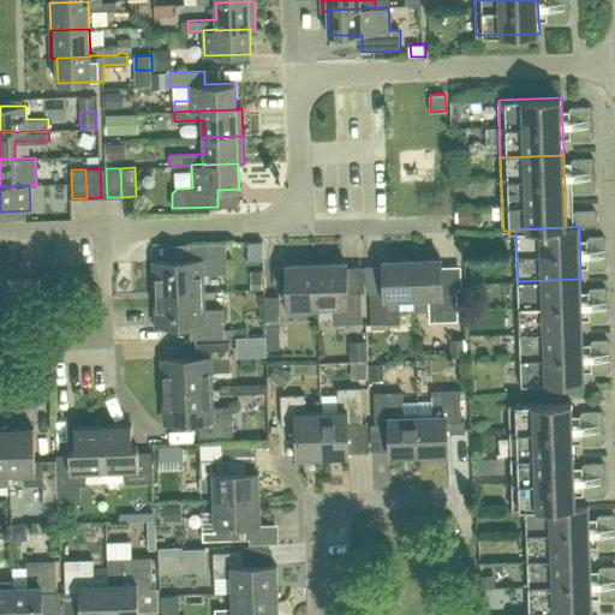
[(586,239),(586,250),(597,250),(596,236),(590,236),(586,239)]
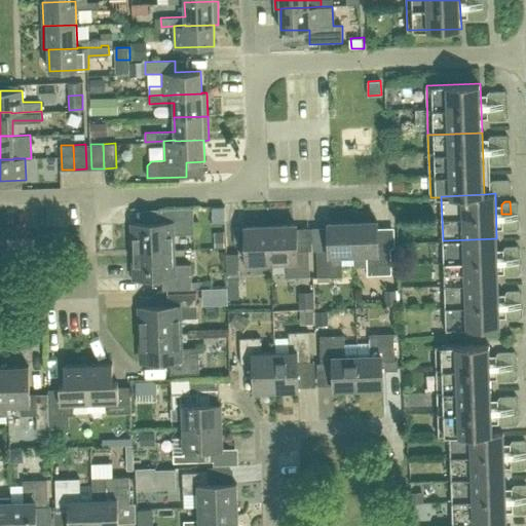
[(519,214),(519,204),(515,201),(510,201),(511,214),(519,214)]
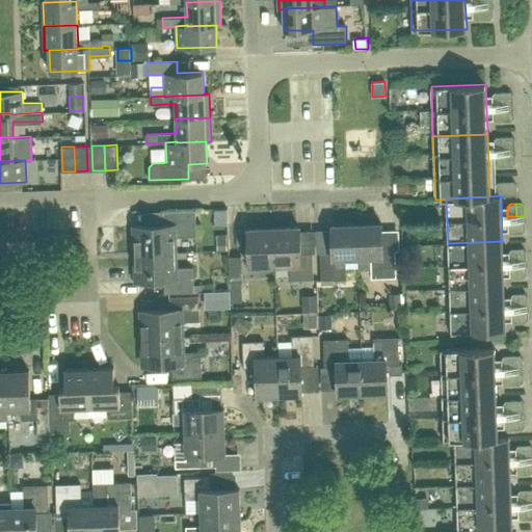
[(162,224),(134,225),(135,254),(175,253),(175,237),(196,236),(195,210),(162,211),(162,224)]
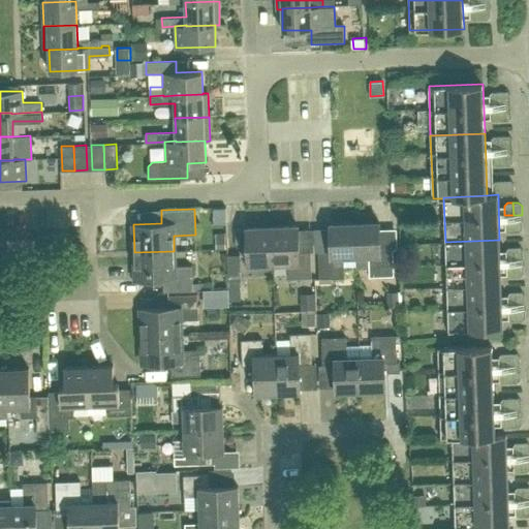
[(522,228),(522,219),(514,220),(514,231),(519,231),(522,228)]
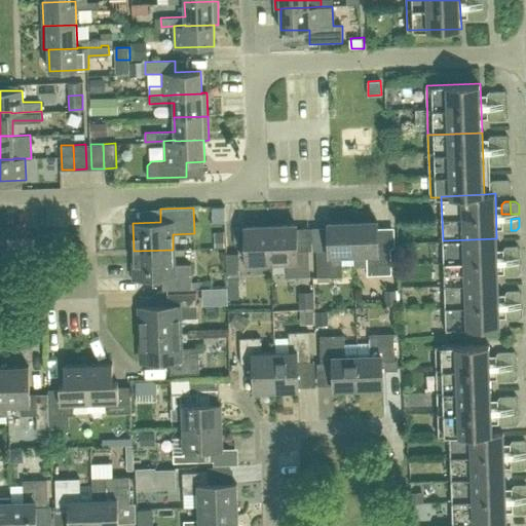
[(502,228),(505,230),(511,230),(511,219),(501,219),(502,228)]
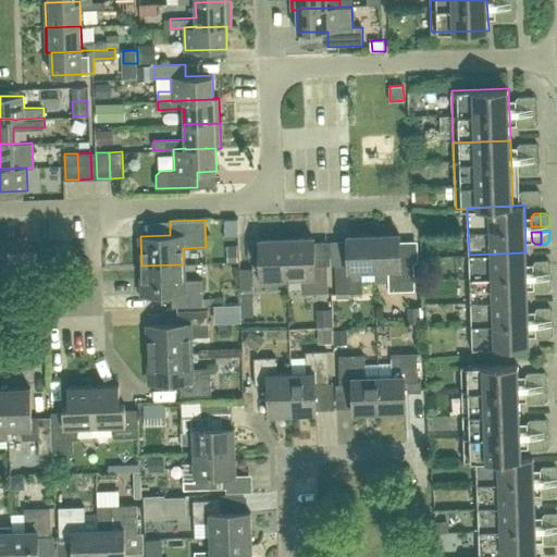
[(400,262),(399,234),(373,235),(374,269),(388,269),(388,292),(415,291),(413,262),(400,262)]
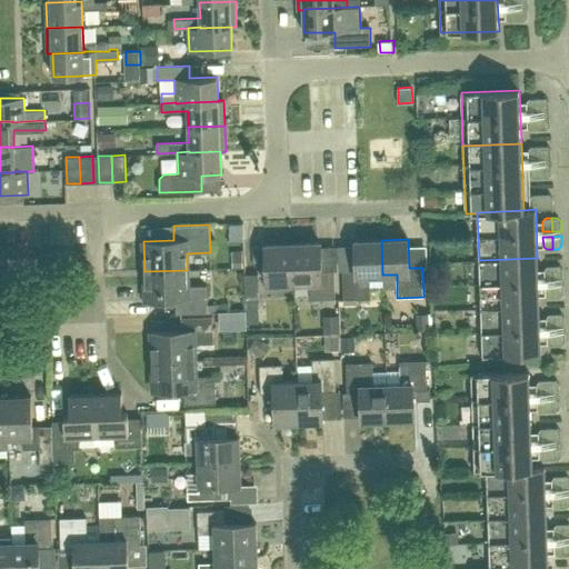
[(370,299),(369,276),(382,275),(381,240),(355,241),(356,270),(342,270),(343,300),(370,299)]
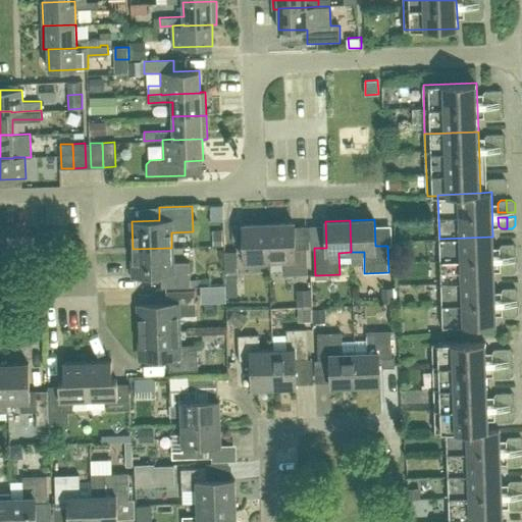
[(295,249),(294,222),(268,223),(270,260),(283,260),(284,274),(308,273),(307,248),(295,249)]
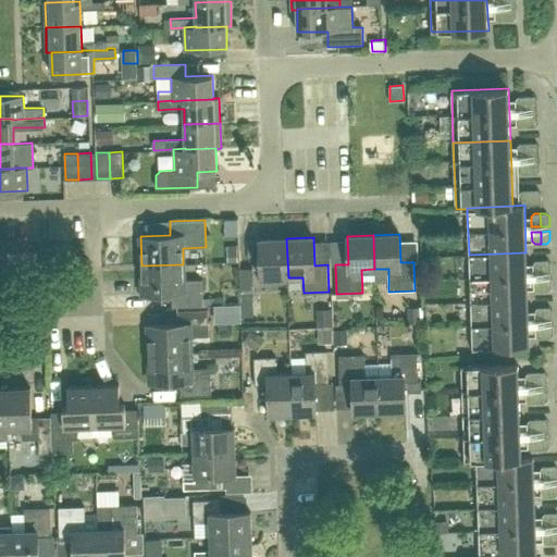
[(259,239),(261,279),(288,277),(286,238),(259,239)]
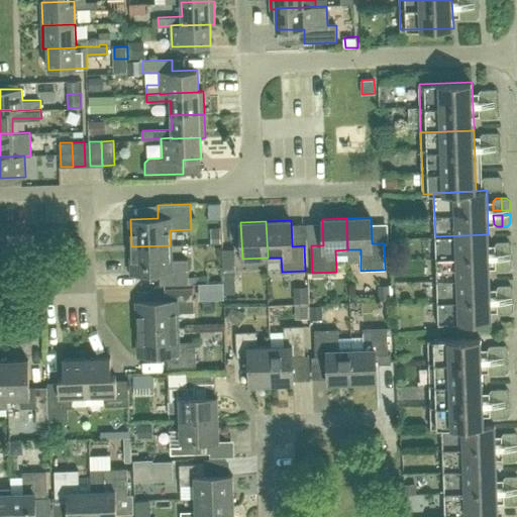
[(490,278),(488,234),(435,236),(436,280),(490,278)]
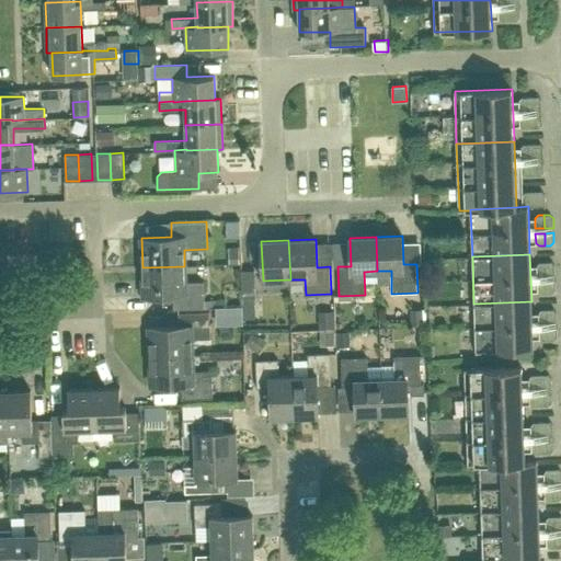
[(536,266),(537,275),(546,275),(546,262),(540,262),(536,266)]
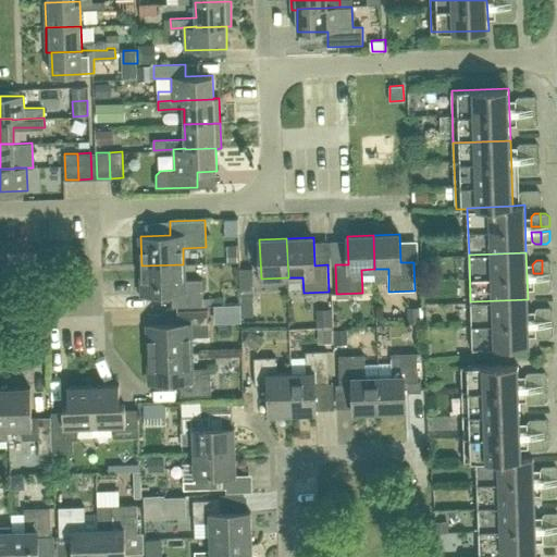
[(552,273),(551,263),(547,260),(542,260),(542,273),(552,273)]
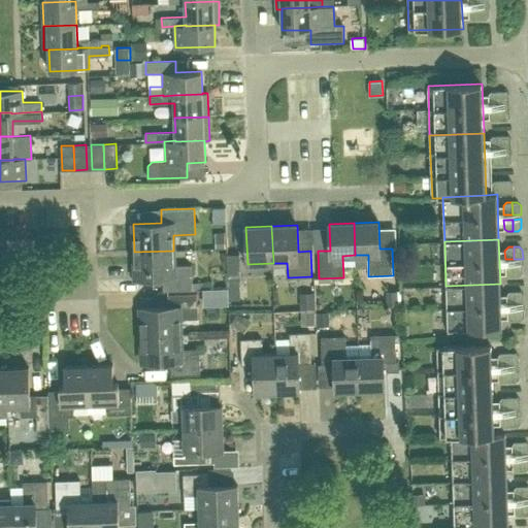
[(134,252),(135,279),(163,278),(163,291),(193,290),(192,265),(174,265),(173,251),(134,252)]
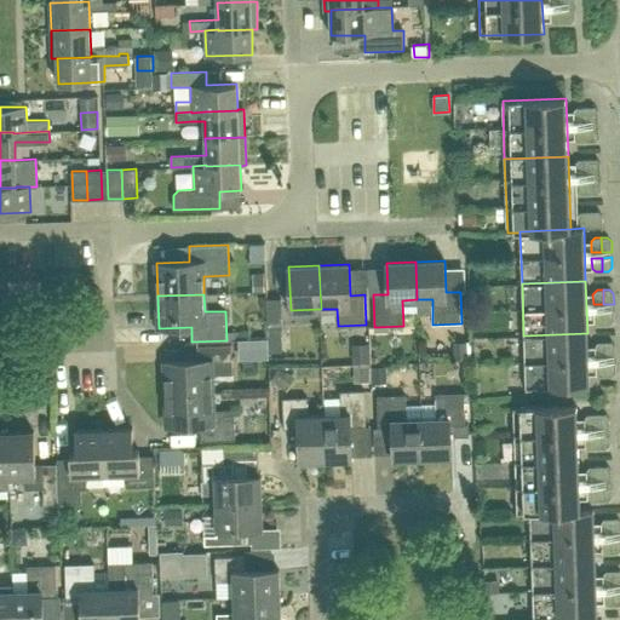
[(268,329),(282,328),(281,298),(267,299),(268,329)]
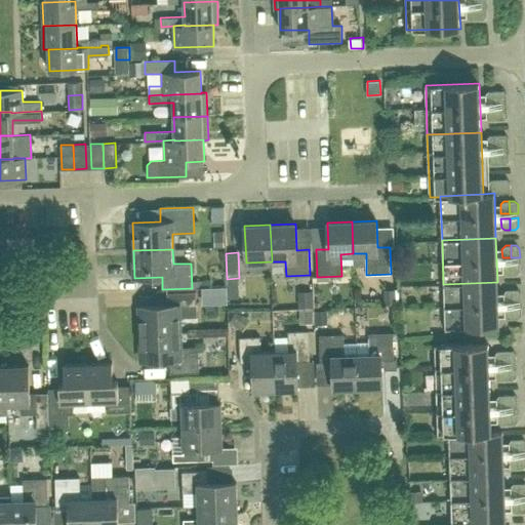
[(520,271),(520,261),(511,263),(512,274),(517,274),(520,271)]
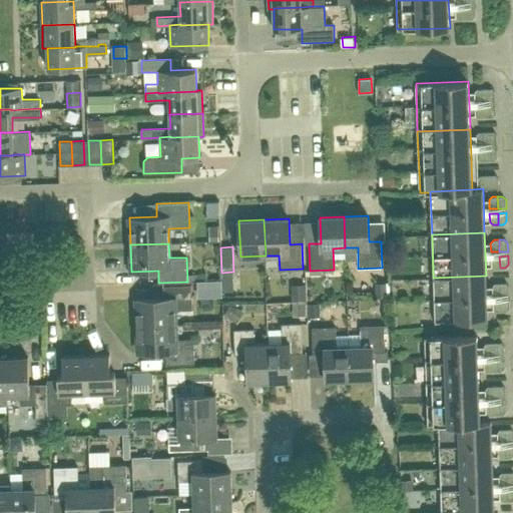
[(491,266),(495,269),(500,268),(499,257),(491,257),(491,266)]
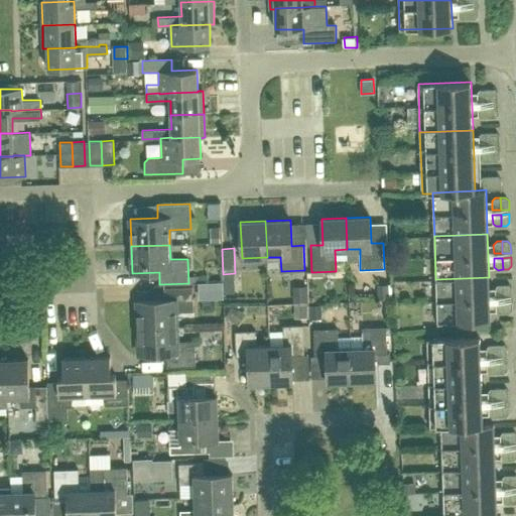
[(437,324),(490,321),(489,277),(435,279),(437,324)]
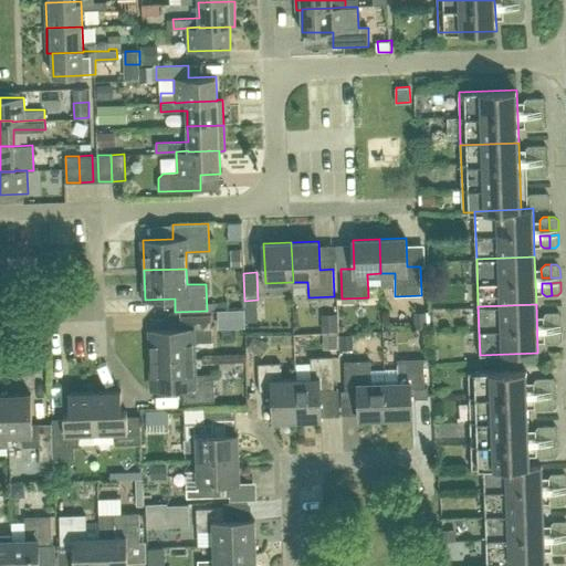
[(427,311),(413,312),(415,329),(428,328),(427,311)]
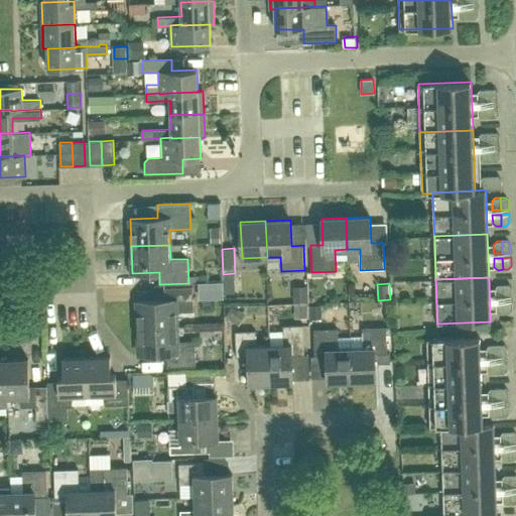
[(495,288),(495,296),(504,296),(503,284),(498,285),(495,288)]
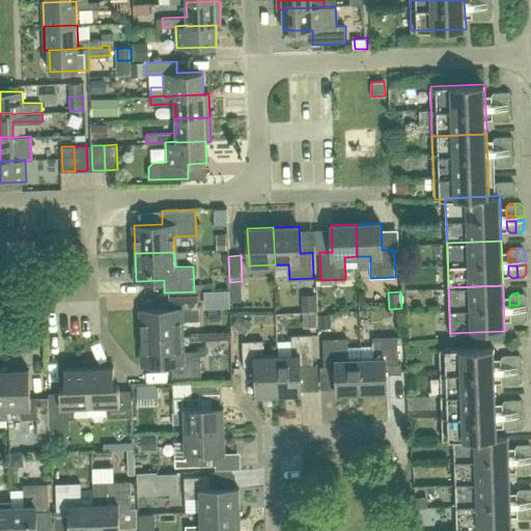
[(527,305),(527,296),(523,292),(518,292),(519,305),(527,305)]
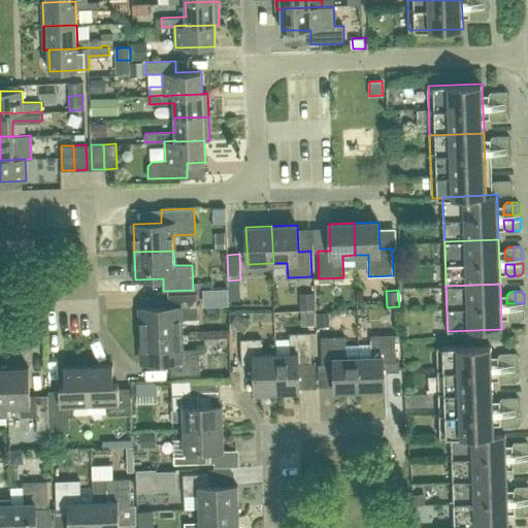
[(316,292),(300,293),(301,309),(316,308),(316,292)]
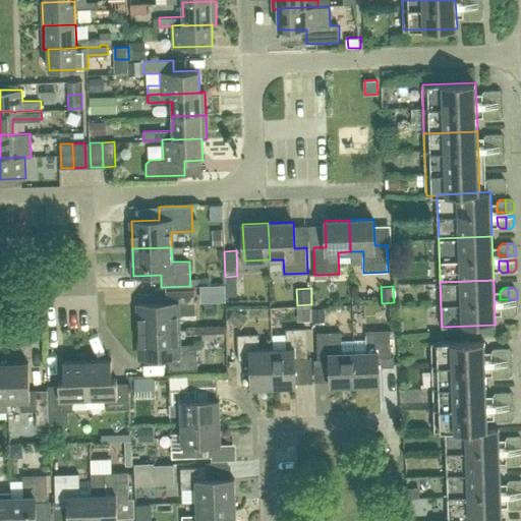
[(178,330),(178,314),(195,314),(194,289),(166,290),(166,302),(138,303),(139,331),(178,330)]
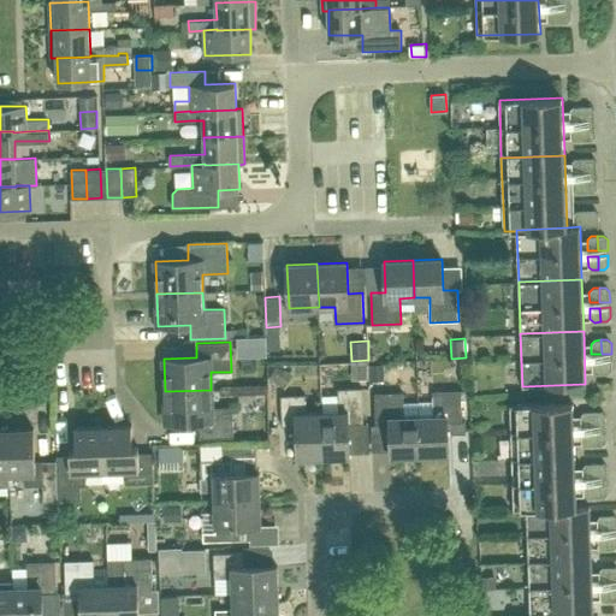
[(612,369),(611,359),(602,360),(602,374),(608,373),(612,369)]
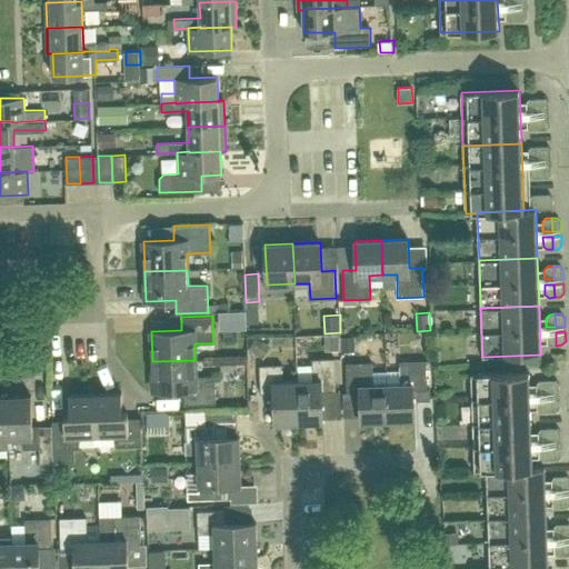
[(547,342),(550,346),(556,346),(556,332),(546,332),(547,342)]
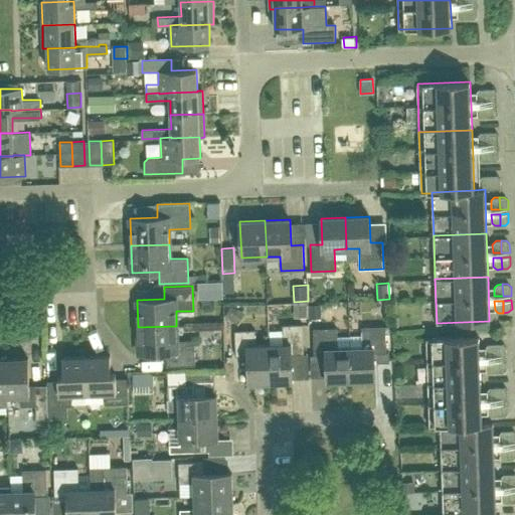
[(283,325),(283,344),(270,345),(271,382),(293,381),(292,354),(304,353),(303,324),(283,325)]
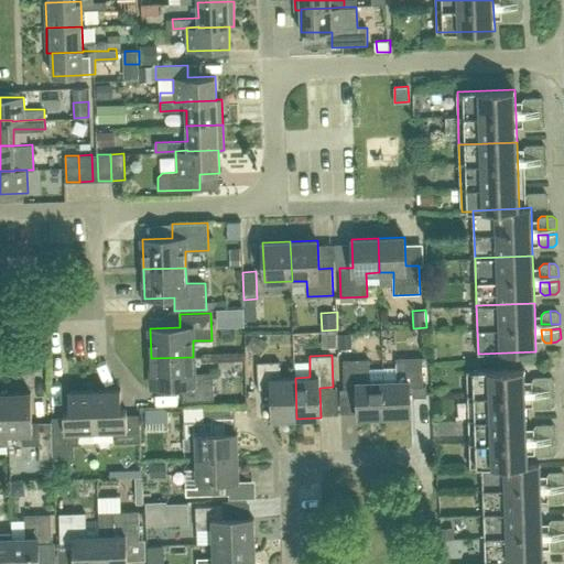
[(213,372),(194,372),(193,357),(151,358),(152,388),(182,387),(183,401),(214,400),(213,372)]
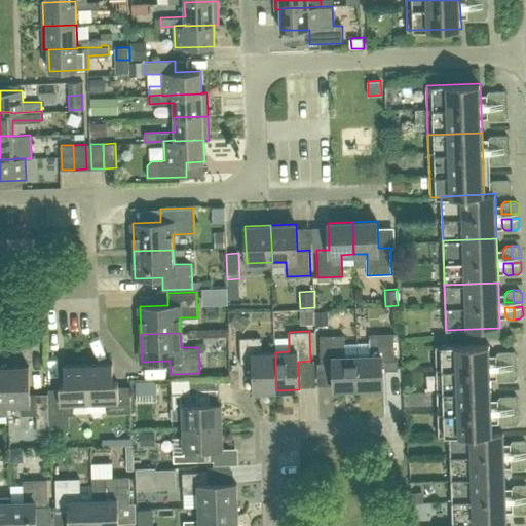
[(359,387),(383,386),(382,361),(395,360),(393,333),(370,334),(370,355),(358,355),(359,387)]
